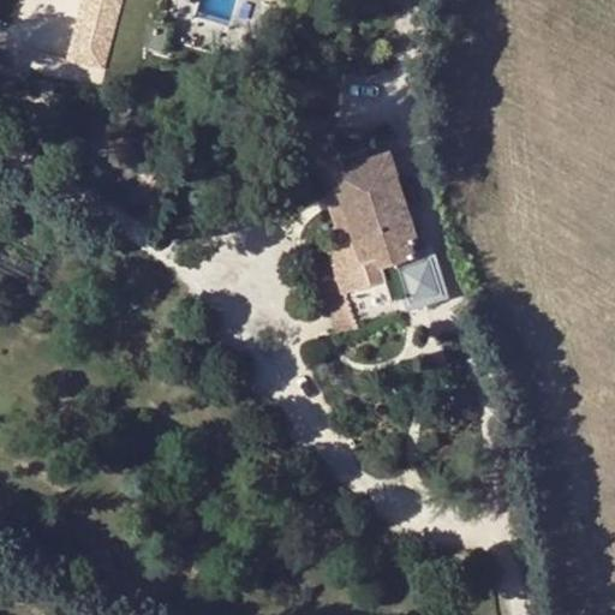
[(123,0),(82,0),(67,58),(105,67),(123,0)]
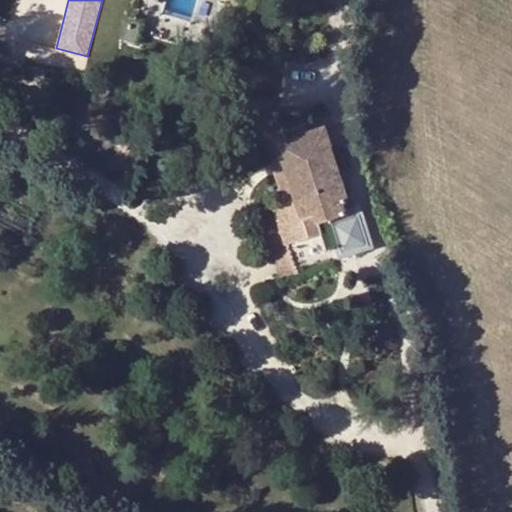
[(344,195),(321,125),(272,139),(289,202),(273,208),(286,245),(315,235),(333,228),(330,219),(344,214),(339,197),(344,195)]
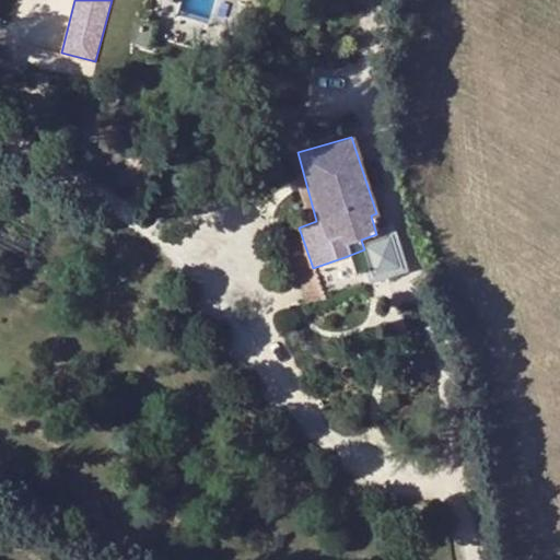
[(361,240),(364,249),(393,241),(384,211),(376,213),(371,216),(376,234),(361,240)]
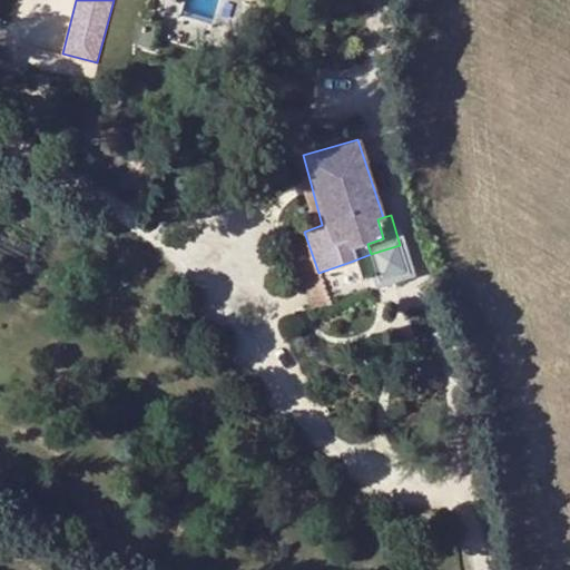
[(286,237),(310,312),(330,305),(318,273),(304,232),(286,237)]
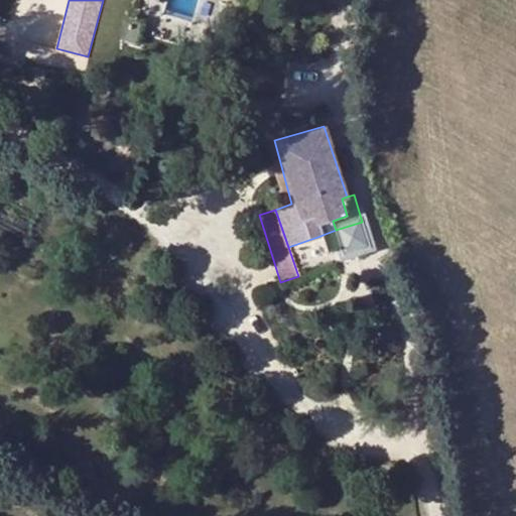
[(323,251),(366,236),(362,222),(336,230),(317,237),(323,251)]
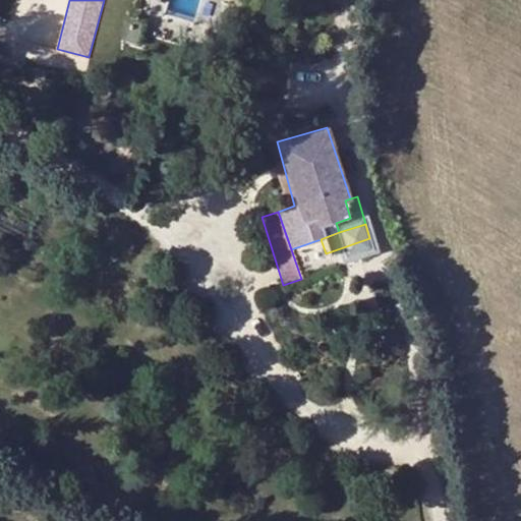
All buildings are outlined.
